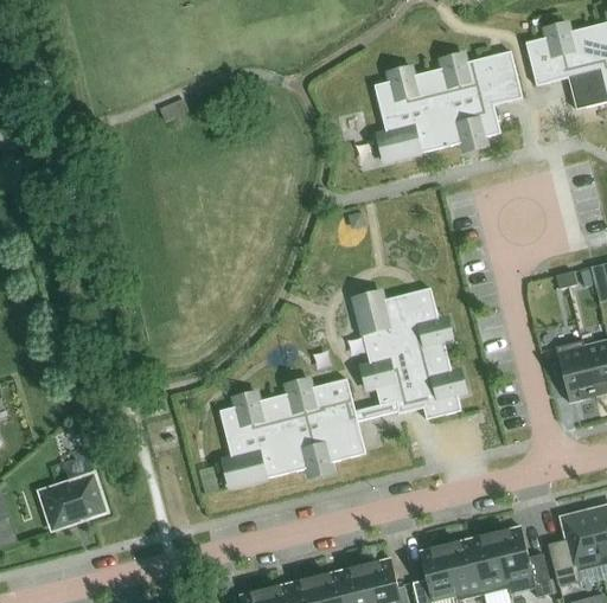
[(606,20),(525,42),(536,84),(550,81),(549,79),(567,75),(568,77),(576,108),(606,101),(606,100),(606,20)]
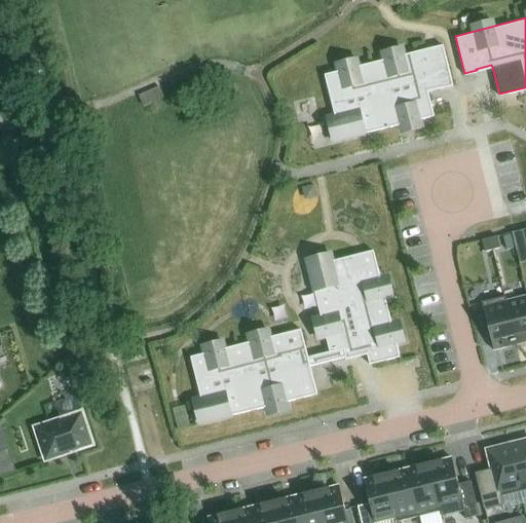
[(446,58),(442,43),(416,50),(419,60),(429,58),(429,62),(446,58)]
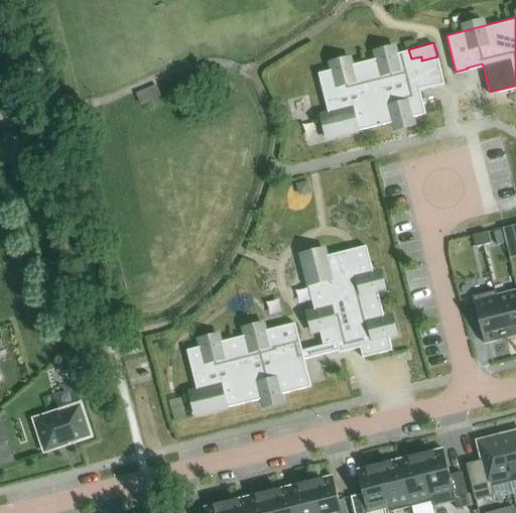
[(318,72),(334,135),(425,112),(418,87),(433,83),(434,85),(443,83),(437,56),(421,60),(421,56),(411,58),(408,49),(318,72)]
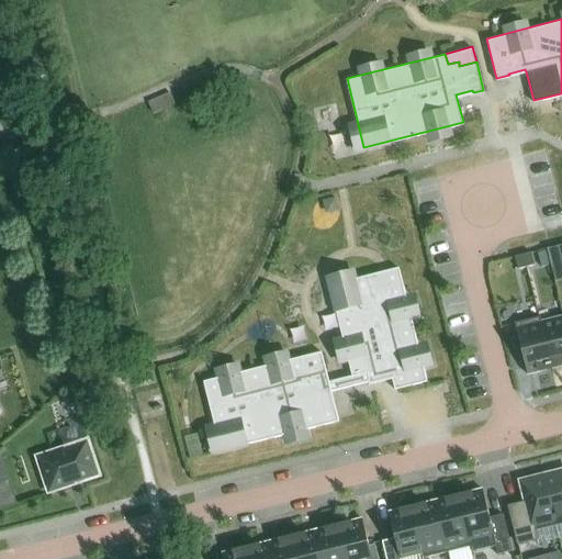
[(561,242),(547,246),(551,266),(561,263),(561,242)]
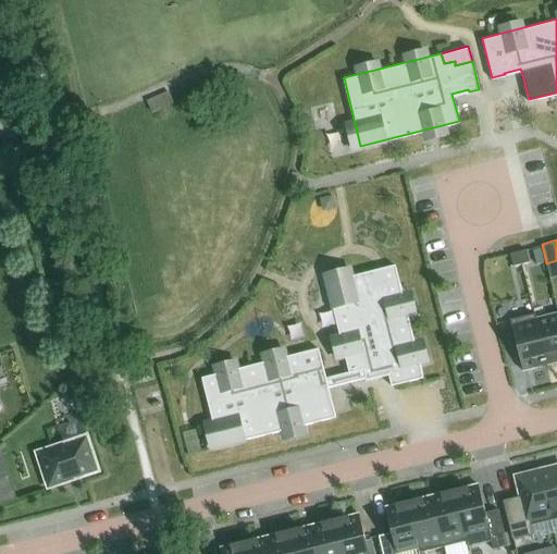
[(525,248),(518,250),(521,262),(529,260),(525,248)]
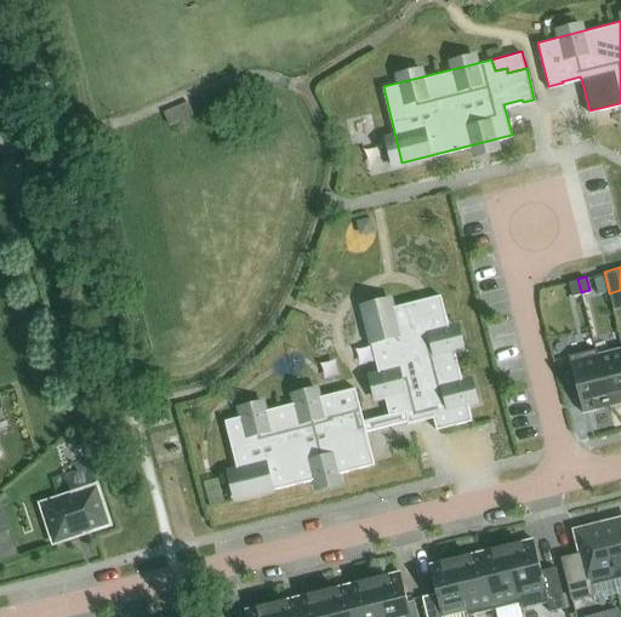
[(581,292),(577,279),(569,281),(571,295),(581,292)]
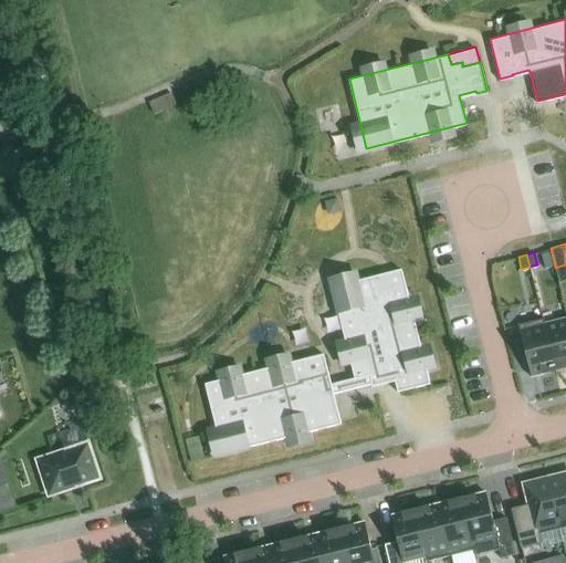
[(378,290),(405,282),(401,268),(374,274),(378,290)]
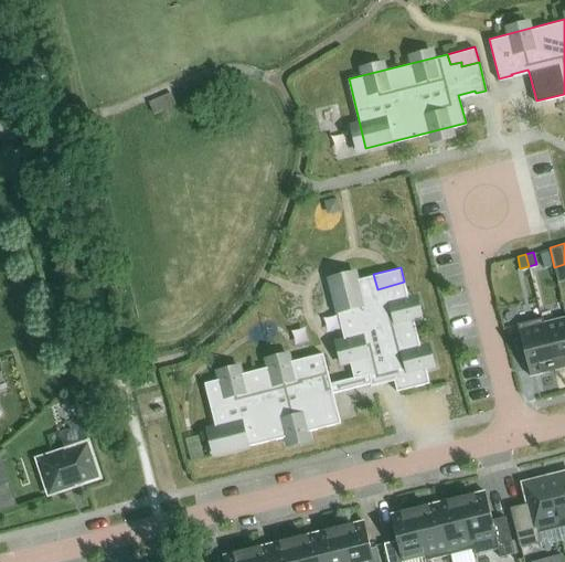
[(304,357),(204,382),(222,451),(340,422),(337,410),(334,410),(330,392),(370,382),(371,384),(375,383),(375,381),(393,377),(396,390),(429,382),(404,282),(377,289),(373,274),(331,285),(353,377),(330,382),(328,372),(308,377),(304,357)]
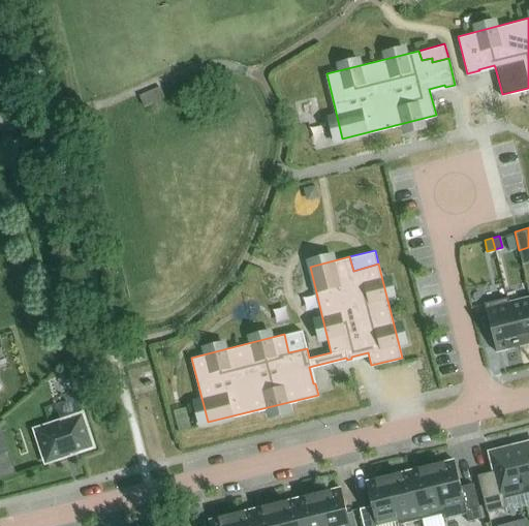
[(528,295),(528,296),(508,301),(507,301),(519,344),(528,341),(528,295)]
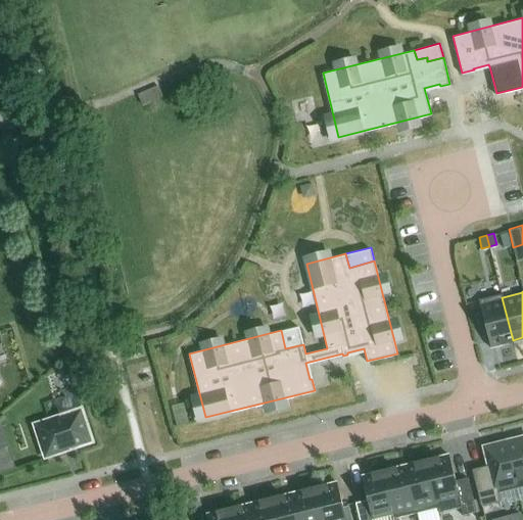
[(491,345),(513,340),(502,297),(503,297),(502,292),(480,298),(480,297),(478,298),(490,346),(491,345)]
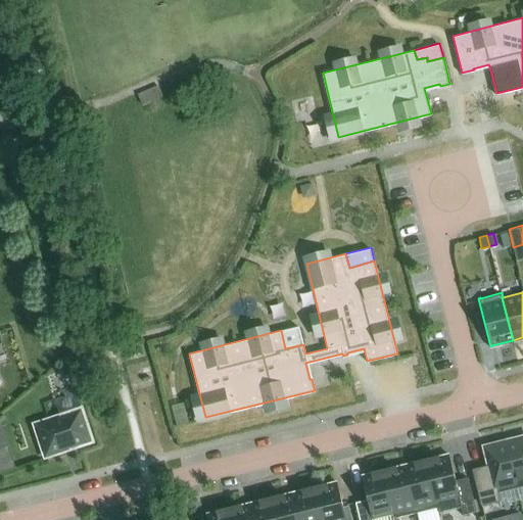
[(285,348),(303,344),(298,326),(281,330),(285,348)]
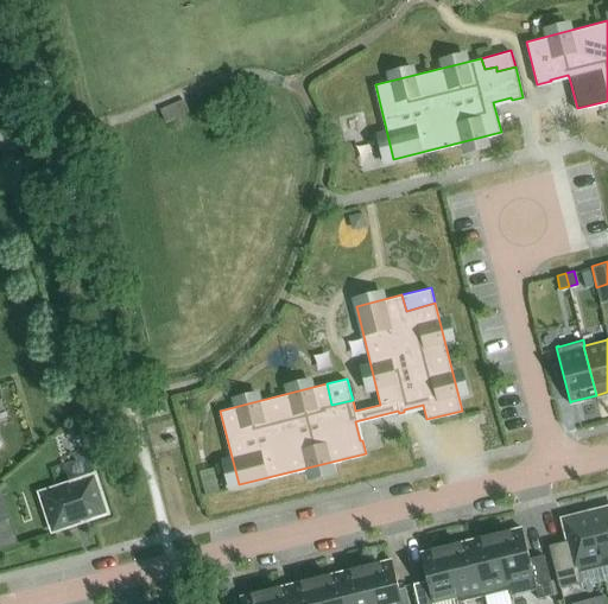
[(94,474),(40,491),(52,528),(106,510),(94,474)]
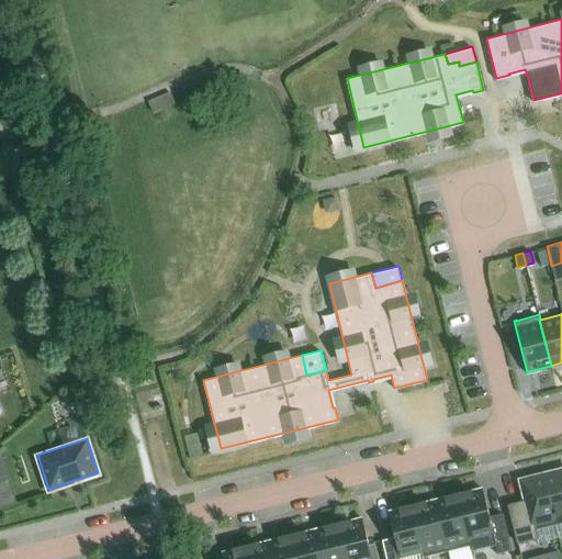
[(543,471),(542,471),(555,523),(561,521),(561,467),(544,472),(543,471)]
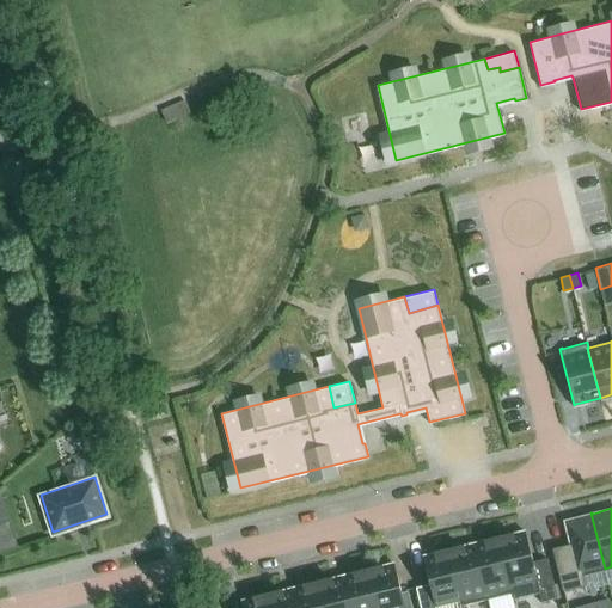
[(605,569),(591,513),(589,513),(591,514),(565,520),(571,544),(562,546),(554,548),(563,589),(585,583),(582,575),(605,569)]
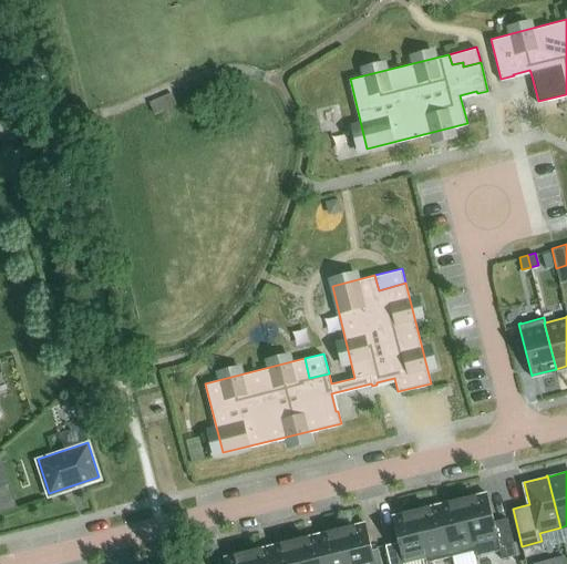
[(8,481),(0,483),(0,496),(12,493),(8,481)]
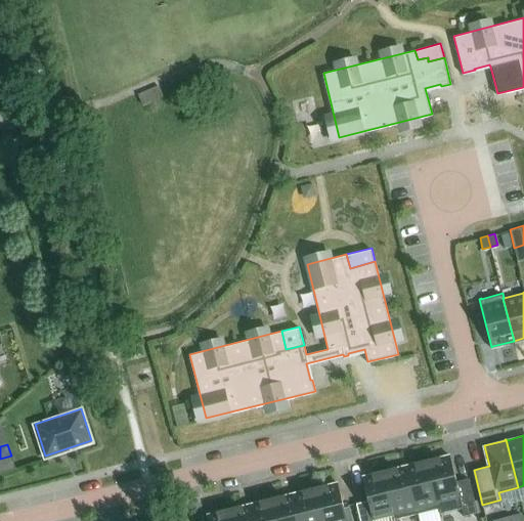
[(449,453),(427,459),(439,507),(438,508),(439,512),(461,507),(462,507),(464,515),(477,511),(469,477),(455,480),(449,453)]
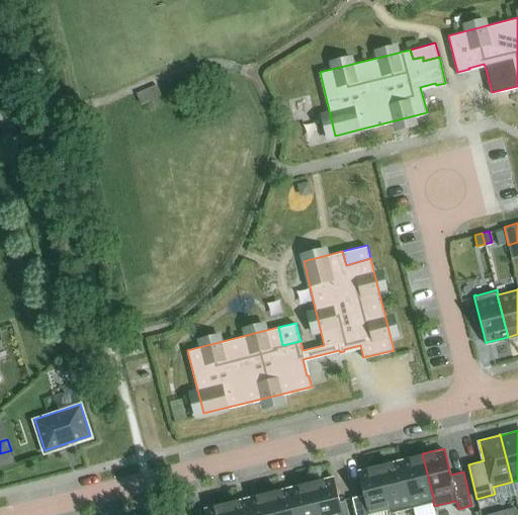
[(422,453),(401,459),(413,506),(433,502),(434,501),(422,453)]
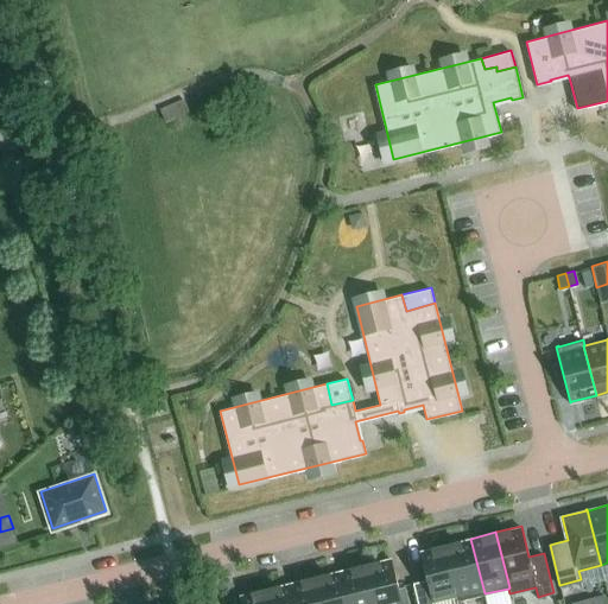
[(470,539),(445,545),(457,595),(456,595),(458,601),(485,593),(470,539)]
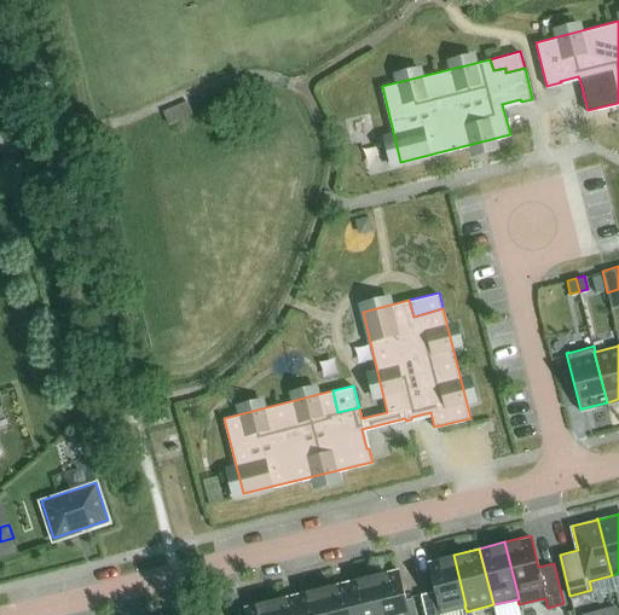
[(453,555),(427,561),(440,613),(441,613),(441,611),(464,605),(466,605),(453,555)]
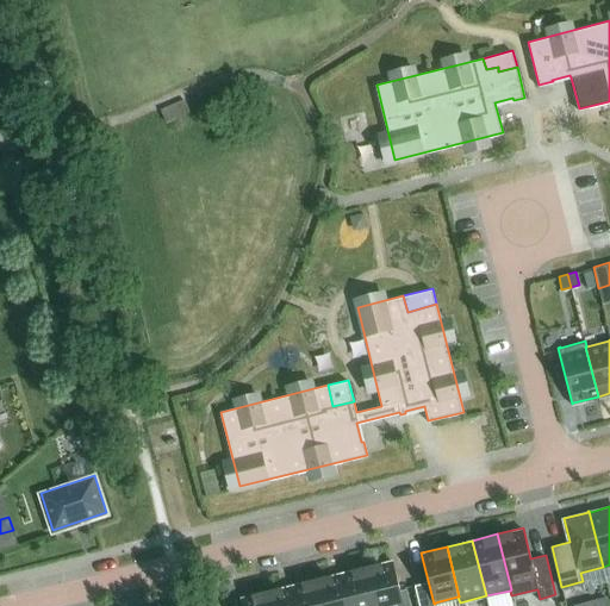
[(403,605),(392,560),(366,567),(375,605),(403,605)]
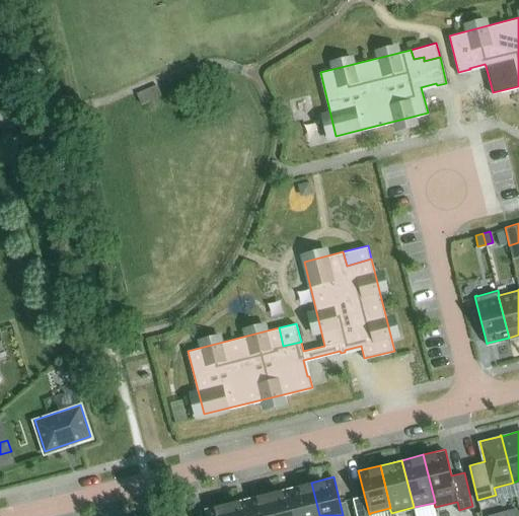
[(319,515),(311,483),(290,488),(297,515),(319,515)]
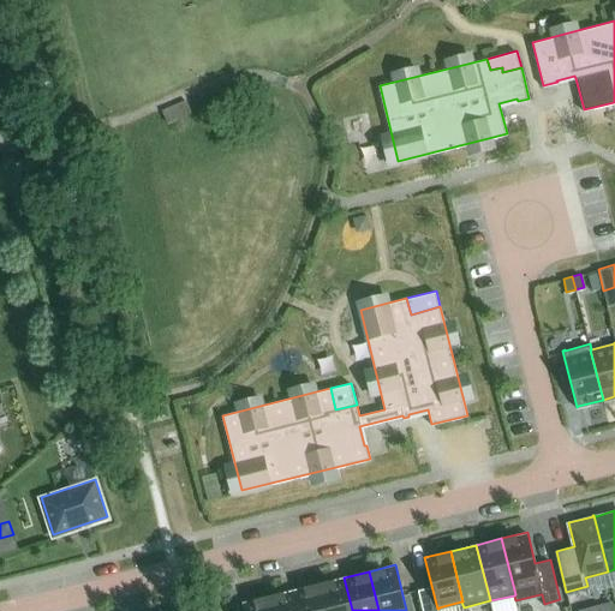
[(352,610),(344,577),(318,583),(326,610),(352,610)]
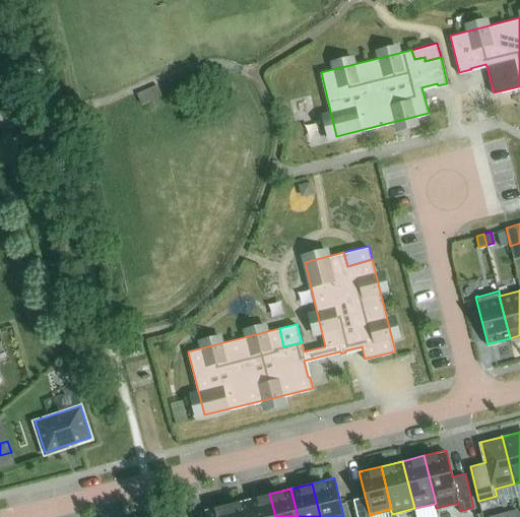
[(275,516),(269,494),(248,499),(252,516),(275,516)]
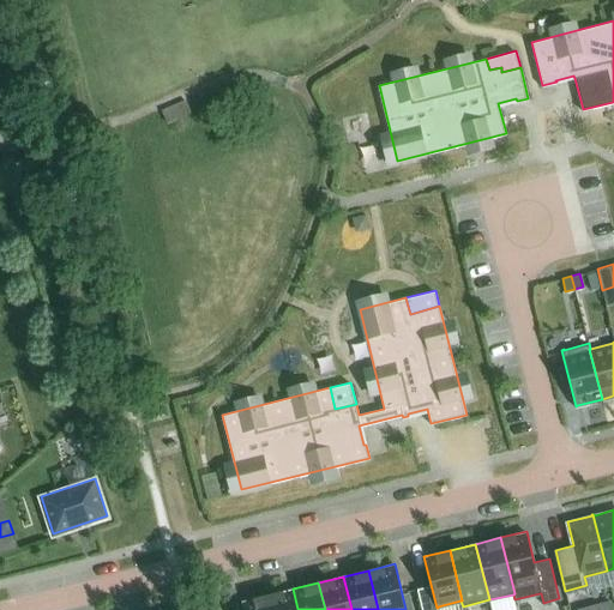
[(298,609),(293,589),(268,595),(271,609),(298,609)]
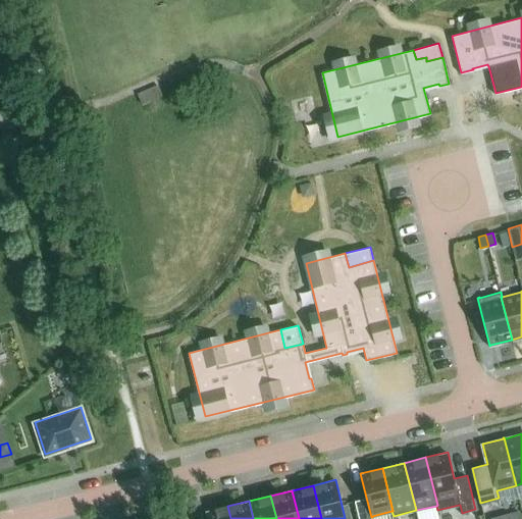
[(230,518),(227,506),(206,512),(207,518),(230,518)]
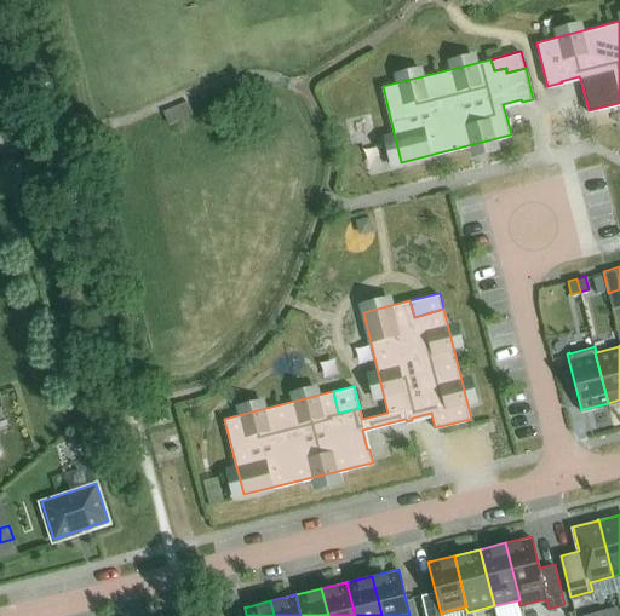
[(619,615),(619,603),(587,612),(587,615),(619,615)]
